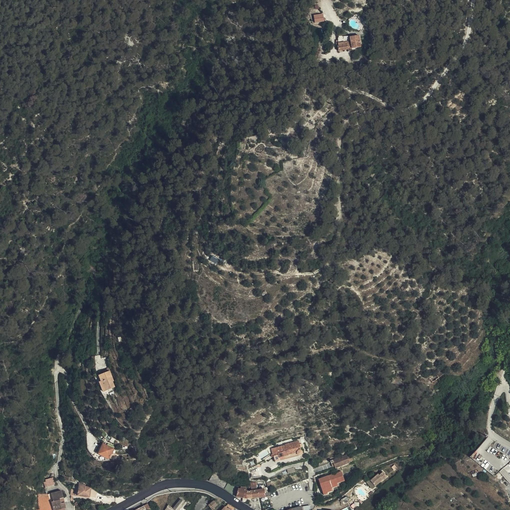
[(320,13),(311,15),(313,22),(321,20),(320,13)]
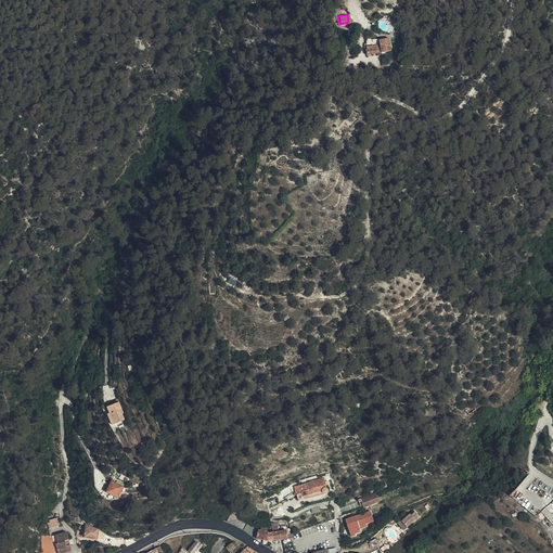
[(383,53),(389,52),(387,40),(377,41),(378,48),(374,48),(375,52),(380,51),(380,53),(383,53)]
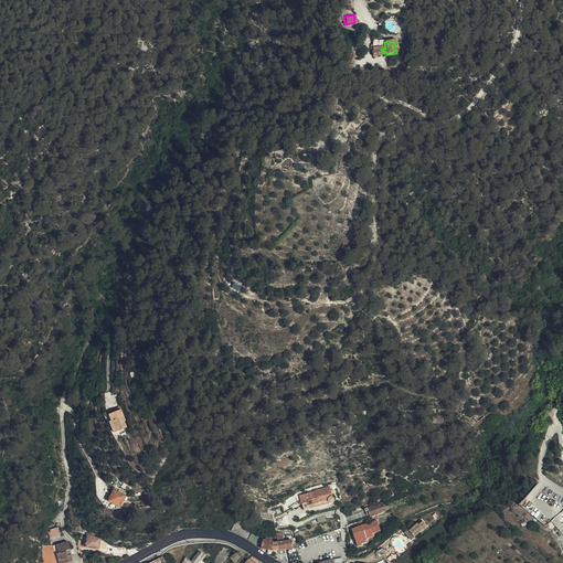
[(126,409),(117,411),(121,423),(124,428),(129,426),(127,421),(129,420),(126,409)]
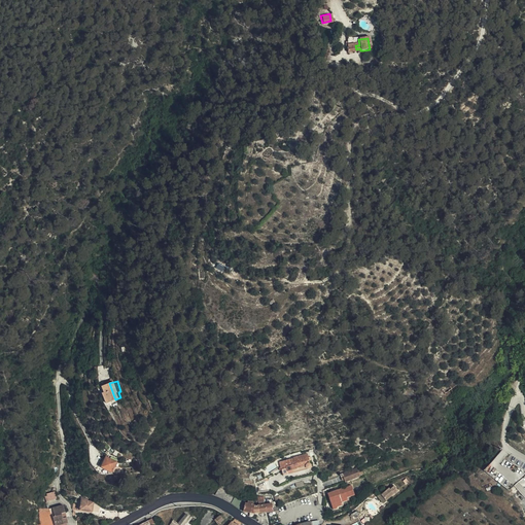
[(113,394),(109,383),(106,384),(108,390),(111,400),(115,399),(113,394)]
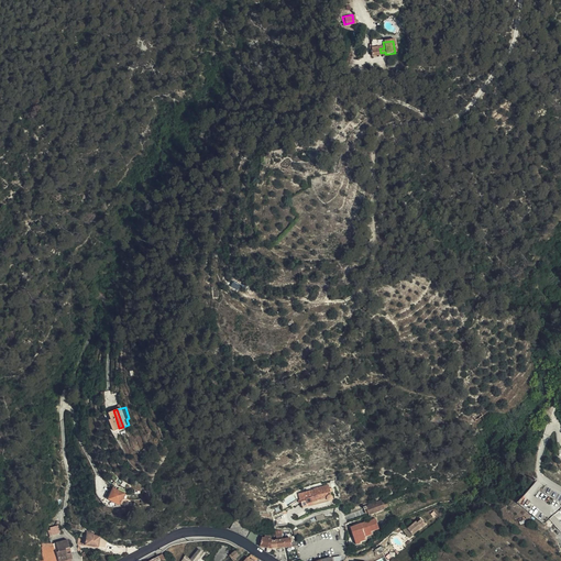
[(470,418),(474,421),(480,416),(476,413),(470,418)]
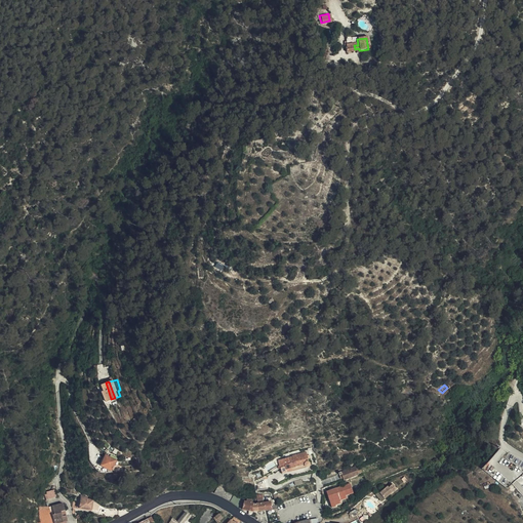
[(303,466),(304,466),(306,466),(307,466),(307,465),(308,465),(308,464),(308,463),(308,461),(307,460),(306,459),(305,456),(306,456),(305,449),(289,452),(289,454),(275,456),(276,464),(277,464),(279,471),(285,470),(285,467),(293,466),(293,464),(302,461),(302,464),(302,465),(303,466)]
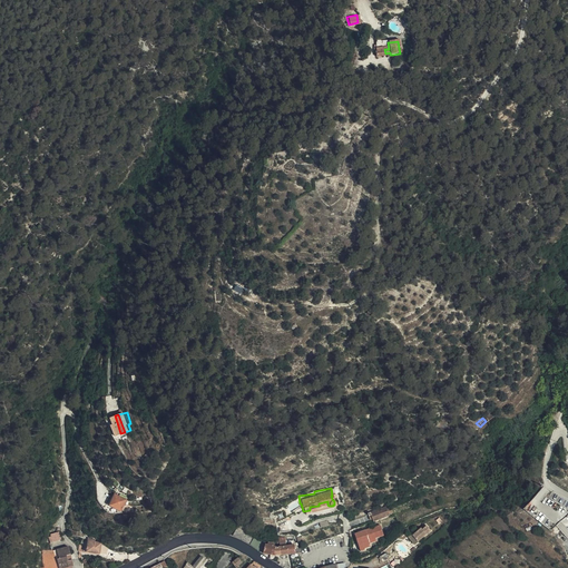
[(118,508),(123,499),(124,498),(113,491),(111,495),(109,498),(107,497),(106,499),(108,500),(107,501),(118,508)]
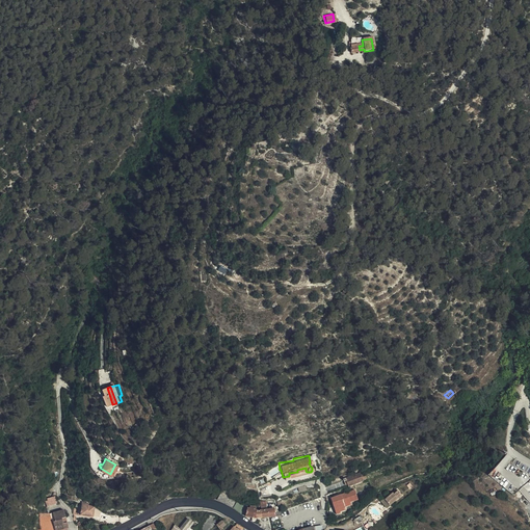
[(358,484),(361,483),(360,481),(364,480),(363,476),(359,477),(358,475),(343,480),(346,488),(348,488),(358,484)]
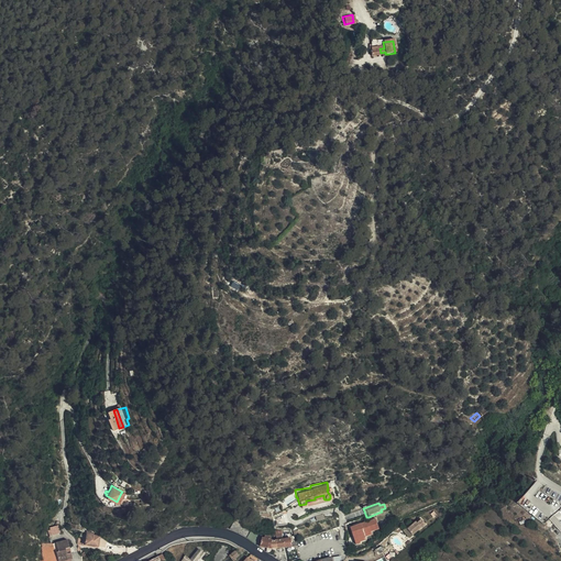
[(51,525),(52,524),(50,519),(46,524),(45,526),(44,528),(42,532),(50,531),(51,528),(51,526),(51,525)]
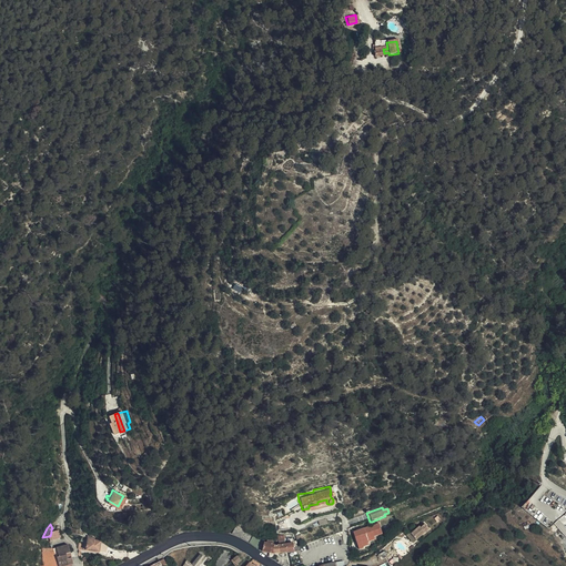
[(239,535),(242,528),(233,525),(230,531),(239,535)]
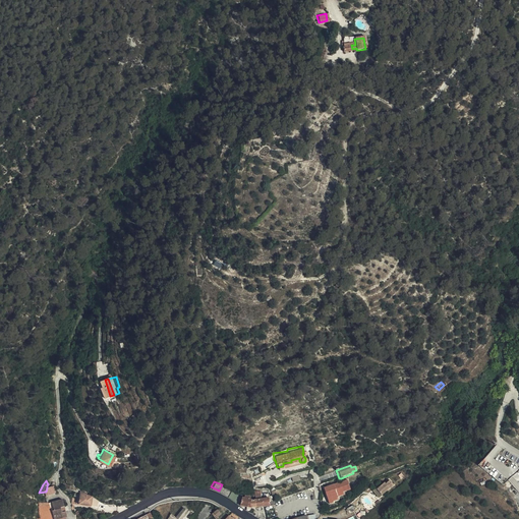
[(329,486),(324,488),(324,489),(322,489),(326,502),(330,501),(330,502),(336,501),(335,498),(334,495),(340,493),(348,491),(345,481),(332,485),(329,486)]
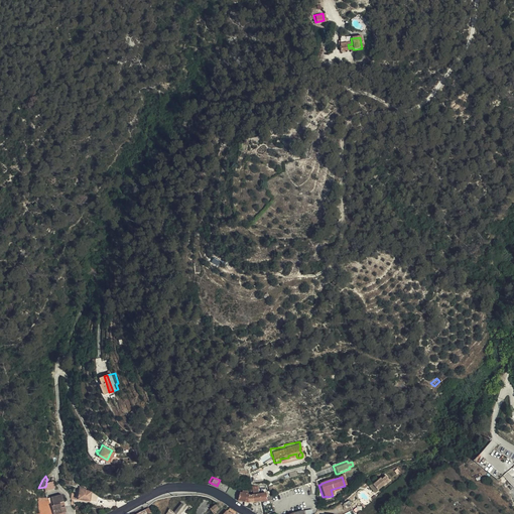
[(388,482),(384,478),(382,479),(380,481),(379,479),(371,486),(376,491),(388,482)]
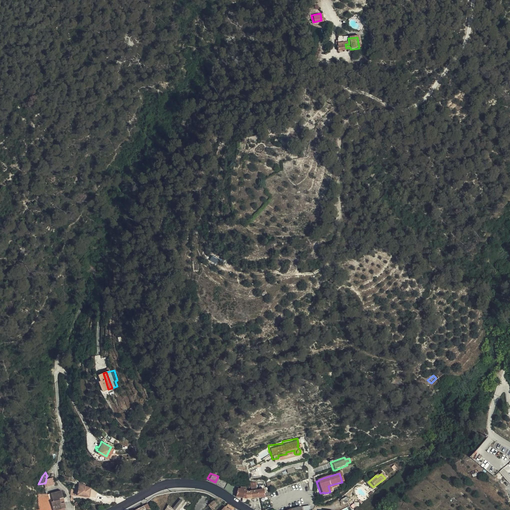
[(215,482),(223,487),(226,481),(218,476),(215,482)]
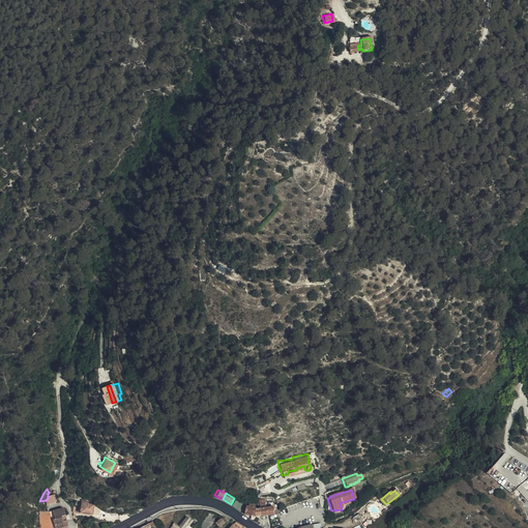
[(239,511),(241,512),(242,512),(243,514),(244,505),(244,502),(234,498),(231,504),(230,505),(233,507),(239,511)]
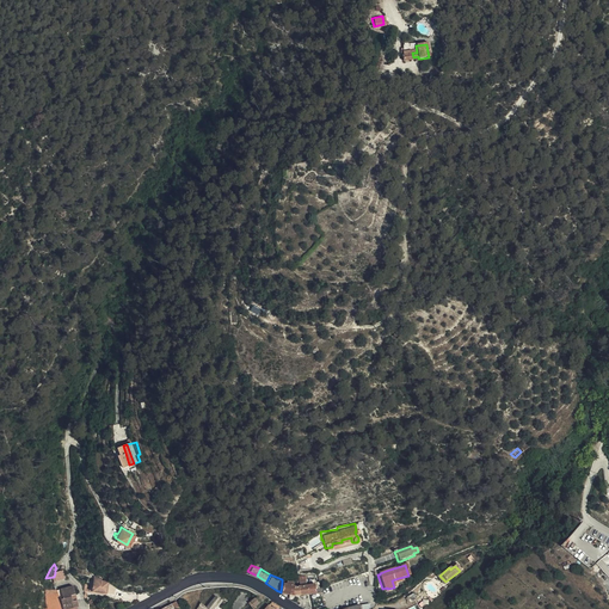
[(86,589),(99,591),(100,591),(102,590),(104,590),(105,583),(100,578),(98,578),(98,576),(92,576),(91,578),(85,577),(85,580),(87,582),(86,589)]
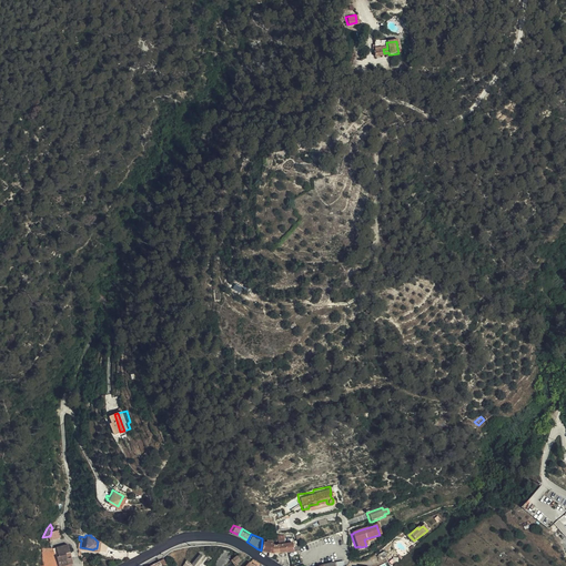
[(56,565),(51,546),(50,539),(50,536),(42,537),(43,548),(39,564),(36,564),(36,565),(56,565)]
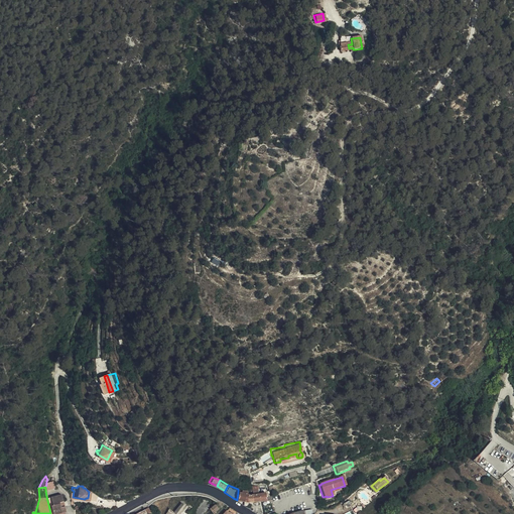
[(237,500),(248,501),(247,494),(246,492),(244,492),(244,490),(240,490),(240,492),(238,492),(237,500)]
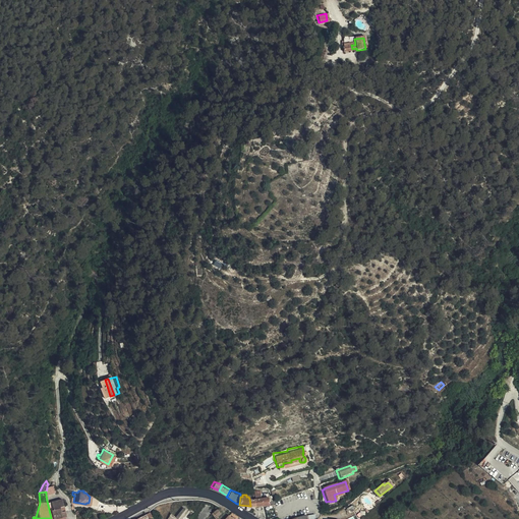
[(60,498),(50,500),(52,507),(54,518),(63,518),(63,516),(65,515),(60,498)]
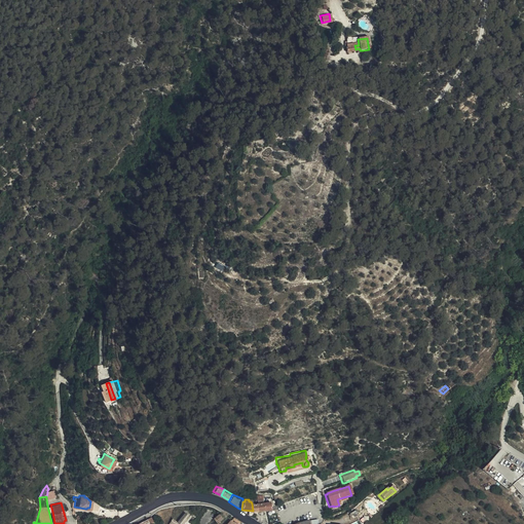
[(182,512),(175,522),(177,523),(181,523),(187,516),(182,512)]
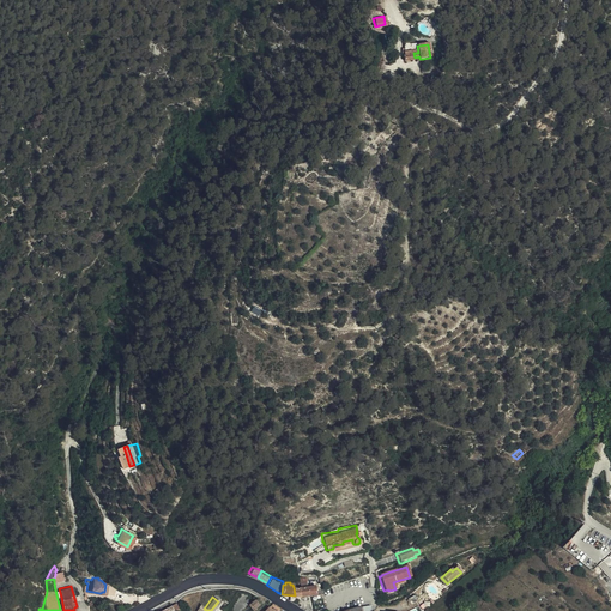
[(249,604),(254,609),(261,603),(255,598),(250,602),(252,603),(249,604)]
